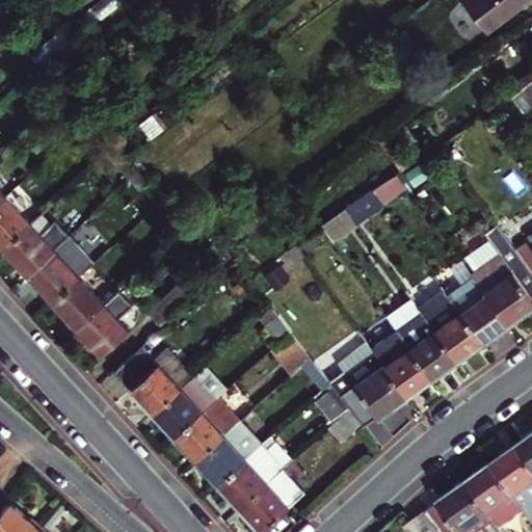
[(468,0),(463,3),(485,31),(527,0),(468,0)]
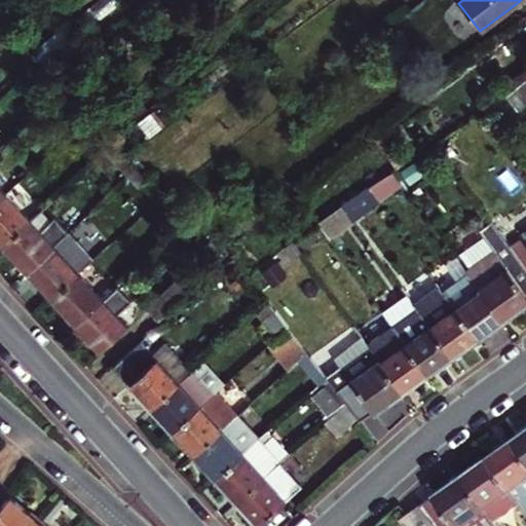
[(24,65),(33,75),(40,69),(30,59),(24,65)]
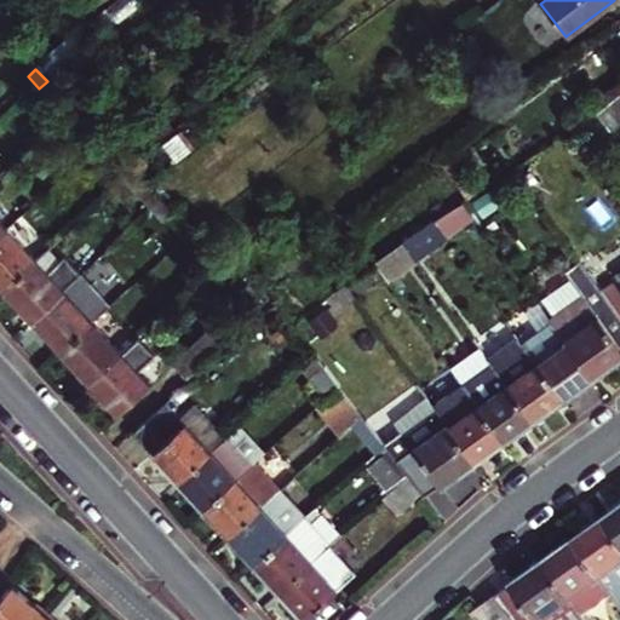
[(51,101),(58,93),(47,81),(39,89),(51,101)]
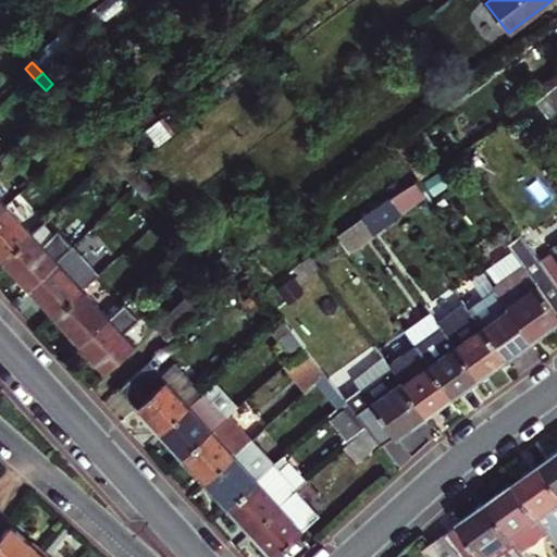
[(556,83),(532,103),(541,115),(556,102),(556,83)]
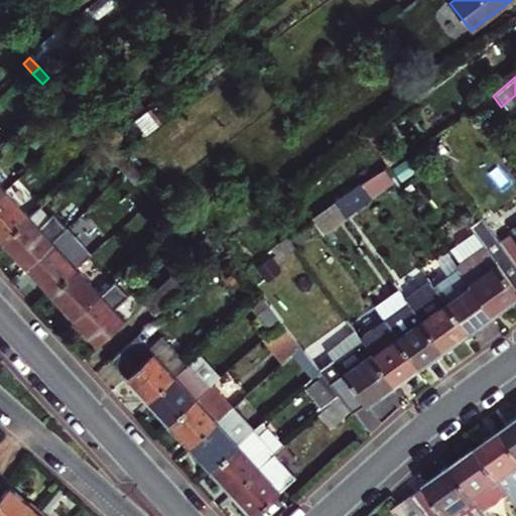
[(69,114),(78,124),(85,118),(75,107),(69,114)]
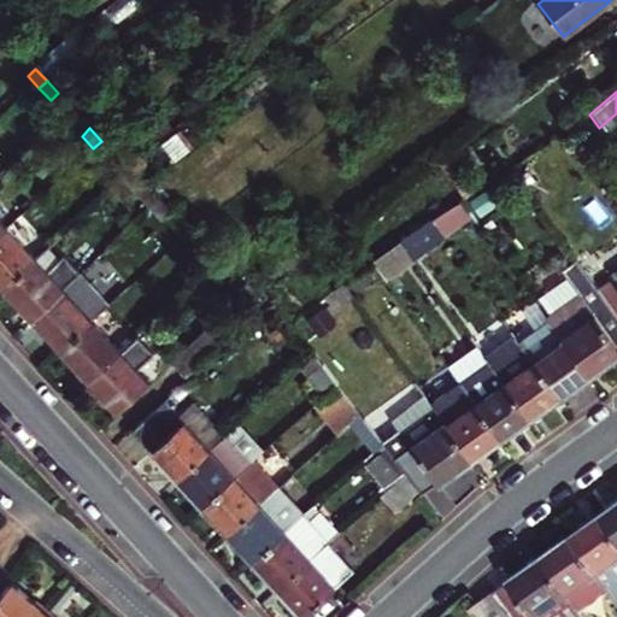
[(106,162),(113,154),(101,141),(93,148),(106,162)]
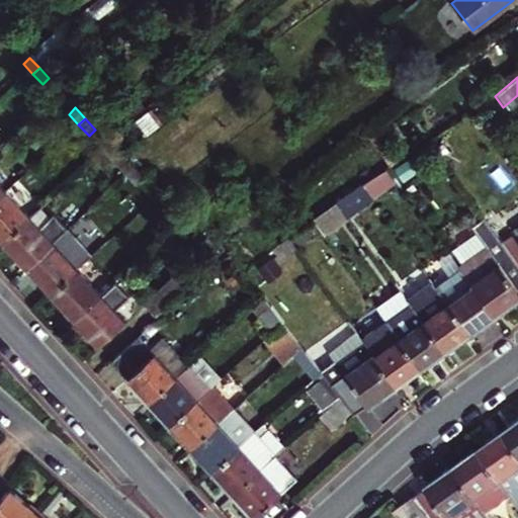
[(115,163),(126,174),(134,167),(122,156),(115,163)]
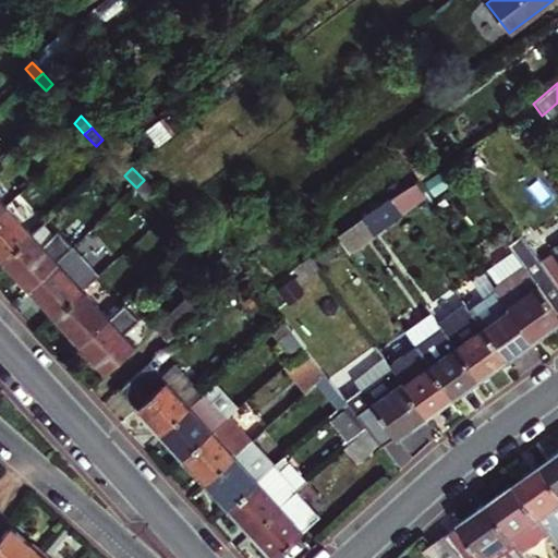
[(146,198),(154,192),(144,180),(136,187),(146,198)]
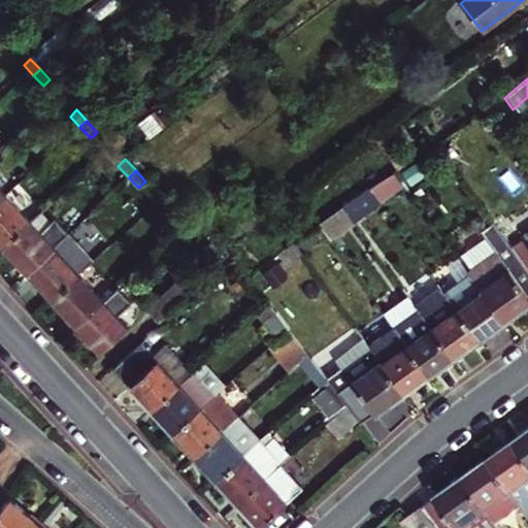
[(369,189),(378,201),(401,186),(393,174),(369,189)]
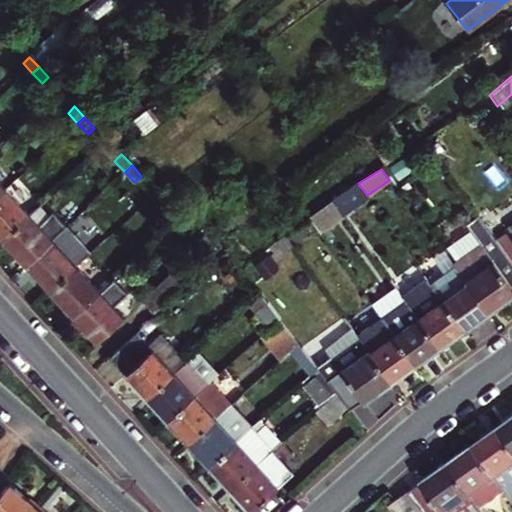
[(358,183),(333,199),(343,213),(363,200),(370,209),(367,211),(371,217),(378,212),(367,195),(358,183)]
